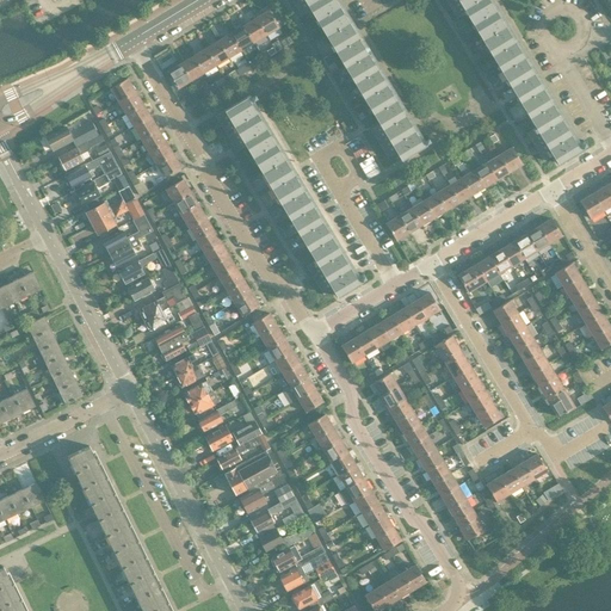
[(310,8),(335,51),(380,124),(370,130),(387,159),(396,153),(401,160),(426,144),(425,144),(430,141),(427,136),(423,140),(421,139),(419,140),(333,0),(291,0),(301,14),(310,8)]
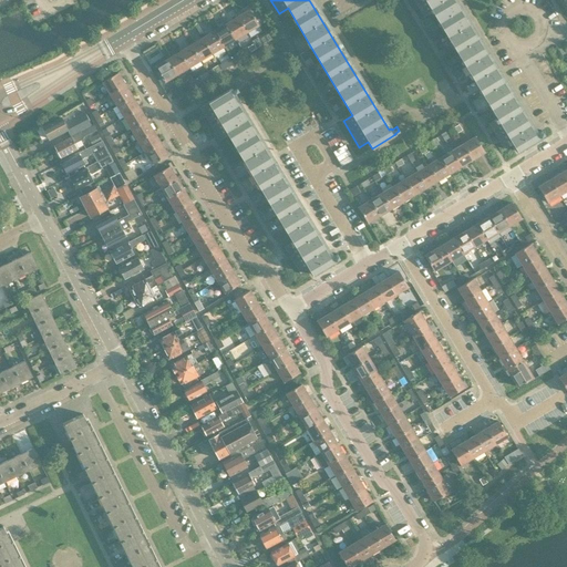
[(433,12),(447,37),(497,119),(488,124),(504,151),(513,145),(517,152),(540,137),(539,137),(544,135),(542,131),(537,133),(536,132),(534,134),(528,125),(452,0),(413,0),(424,18),(433,12)]
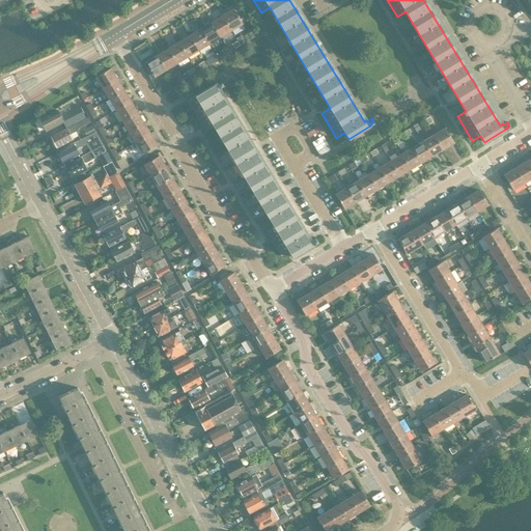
[(222,16),(231,30),(242,24),(233,9),(222,16)]
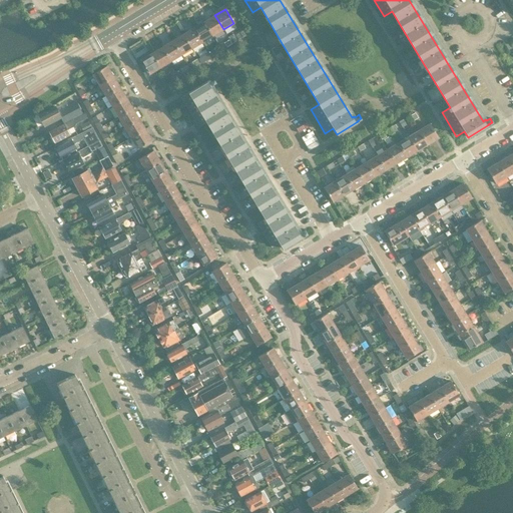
[(223,29),(214,15),(204,22),(212,36),(223,29)]
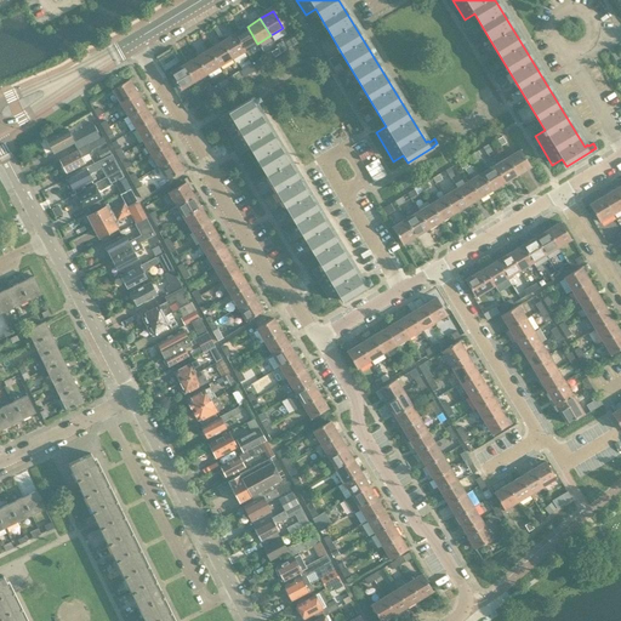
[(257,44),(248,27),(234,34),(245,51),(257,44)]
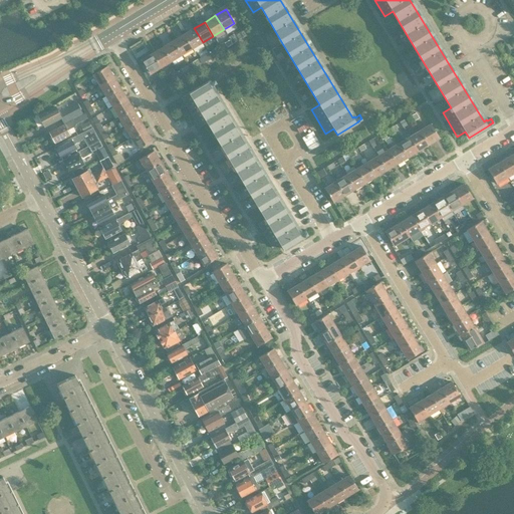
[(192,48),(203,42),(194,28),(184,34),(192,48)]
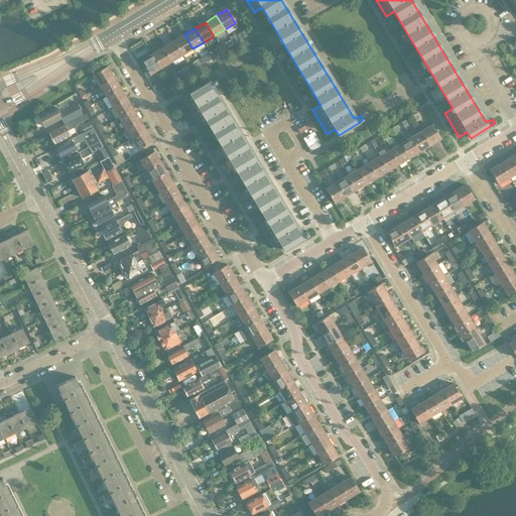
[(235,33),(229,37),(234,44),(239,41),(235,33)]
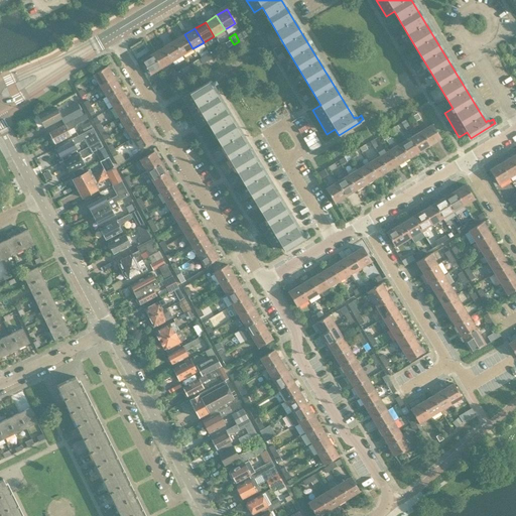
[(173,41),(182,55),(192,48),(184,34),(173,41)]
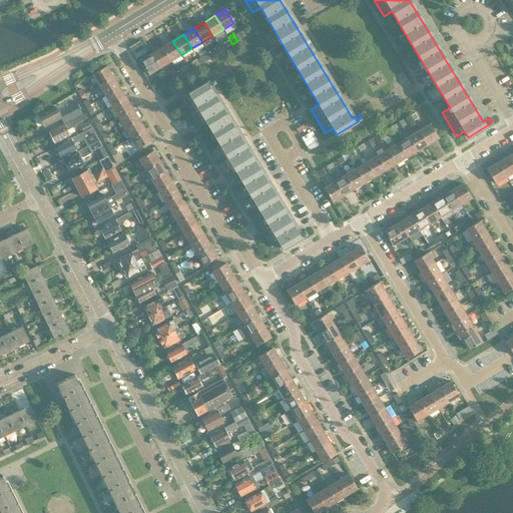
[(162,47),(170,61),(181,55),(172,41),(162,47)]
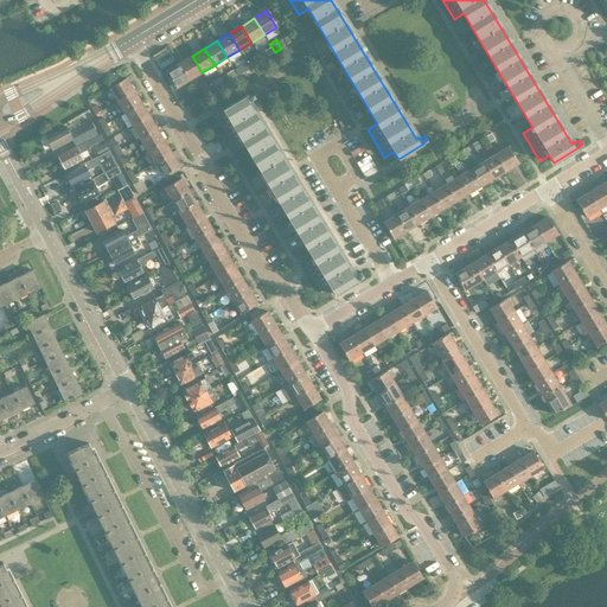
[(179,63),(190,80),(202,72),(192,56),(179,63)]
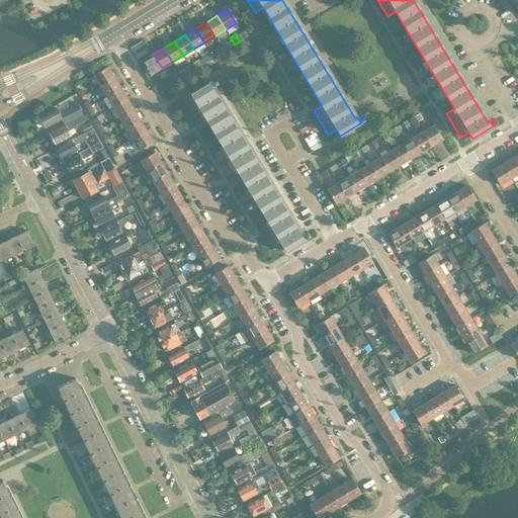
[(162,68),(153,54),(142,61),(151,75),(162,68)]
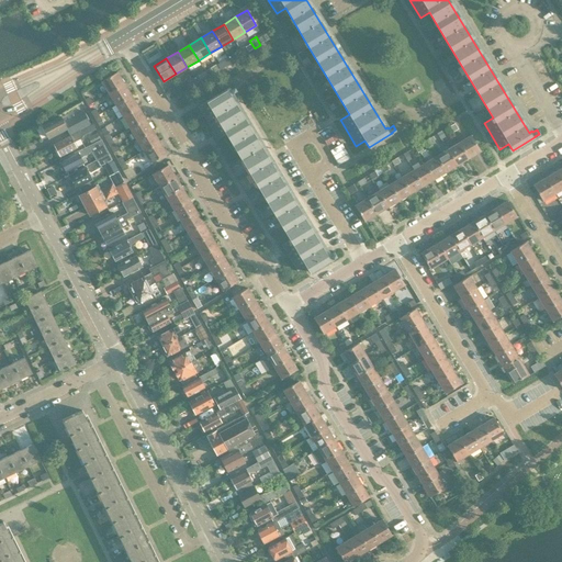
[(109,93),(124,85),(117,72),(101,81),(109,93)]
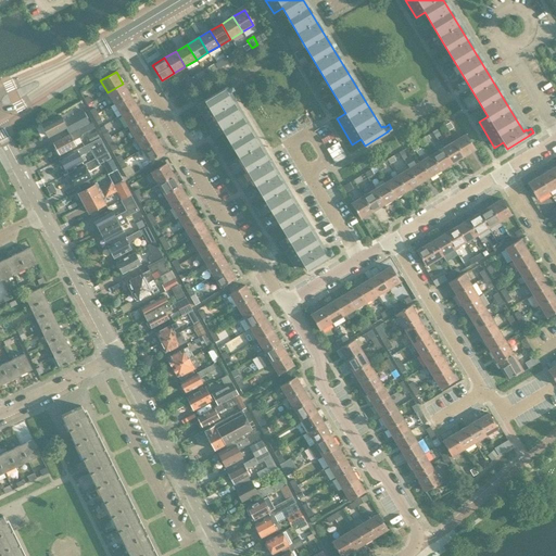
[(196,76),(199,80),(205,76),(202,72),(196,76)]
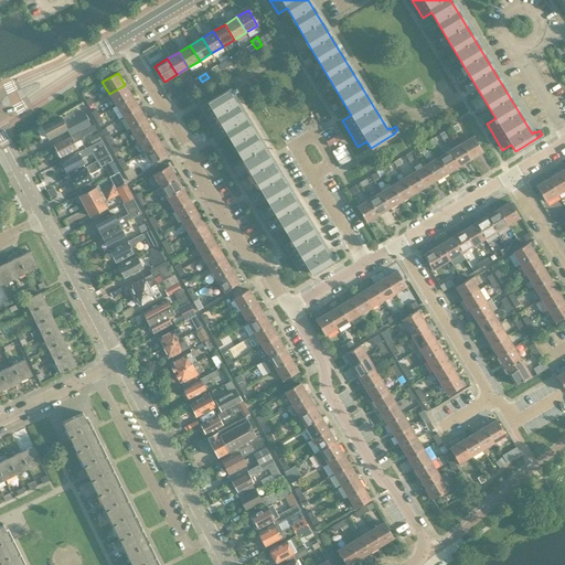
[(188,82),(191,87),(198,83),(194,77),(188,82)]
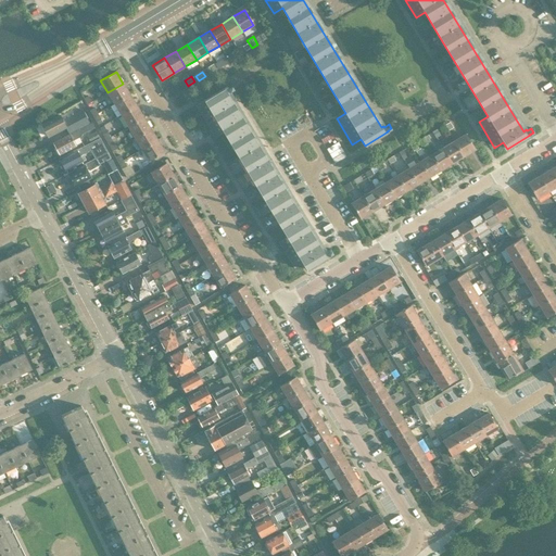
[(108,92),(114,104),(129,95),(123,84),(108,92)]
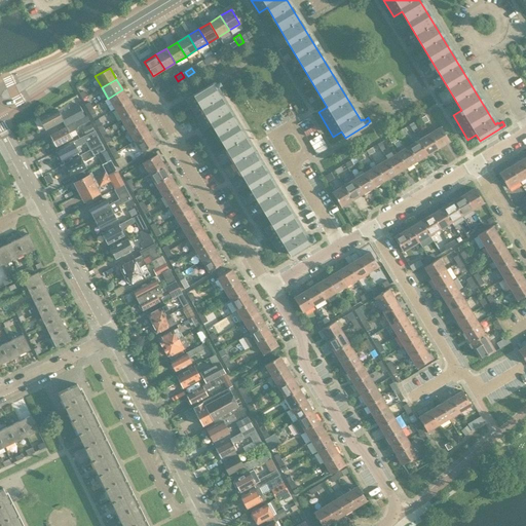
[(212,125),(271,225),(263,229),(278,254),(287,249),(290,255),(311,242),(311,241),(314,239),(312,235),(308,237),(308,236),(305,238),(300,230),(215,89),(218,87),(217,86),(221,84),(219,80),(215,82),(185,100),(203,130),(212,125)]
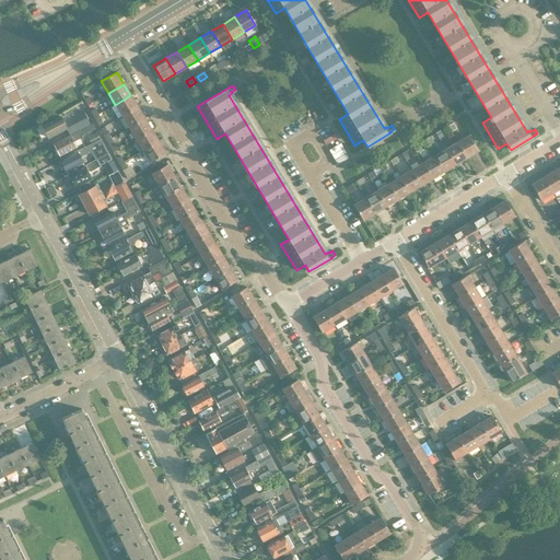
[(130,95),(115,105),(123,116),(138,107),(130,95)]
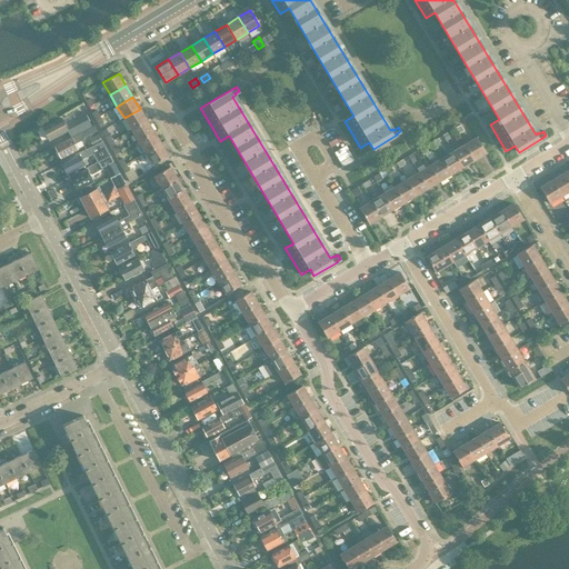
[(125,118),(131,130),(147,120),(140,109),(125,118)]
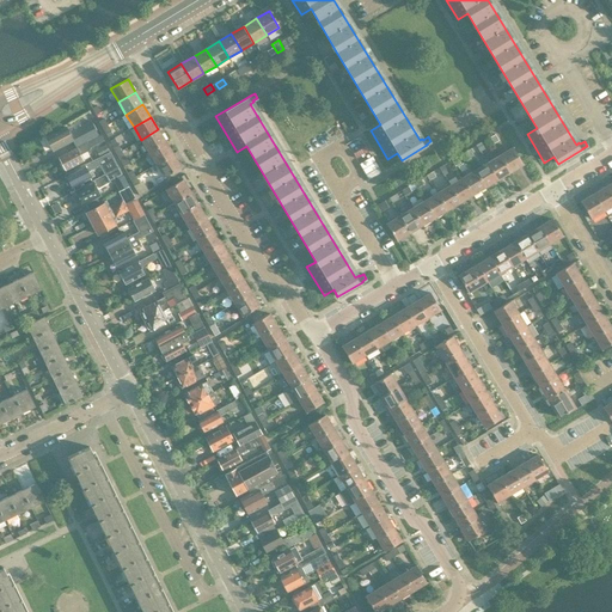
[(75,147),(98,135),(91,121),(68,133),(65,127),(46,138),(53,151),(72,140),(75,147)]
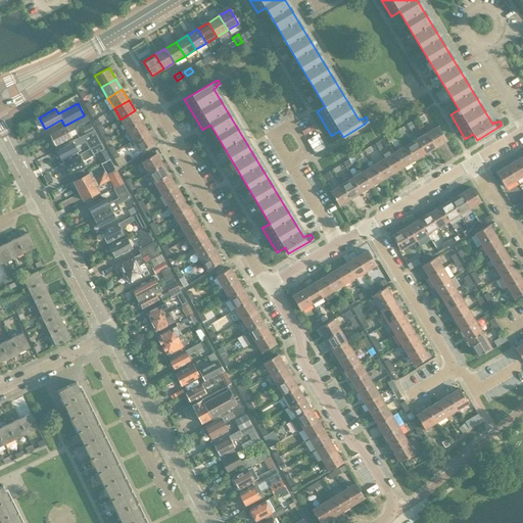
[(135,110),(121,120),(127,130),(141,122),(135,110)]
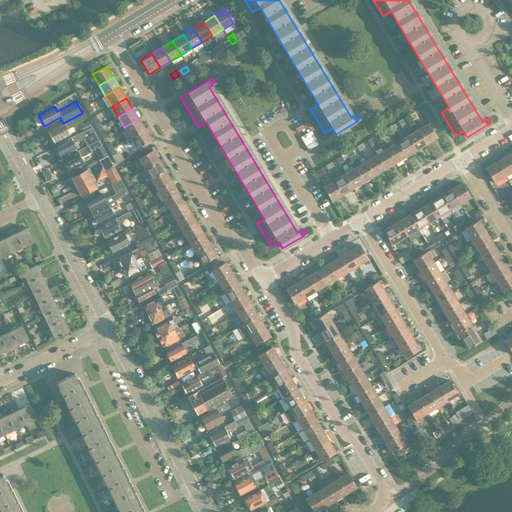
[(124,127),(131,138),(145,129),(138,119),(124,127)]
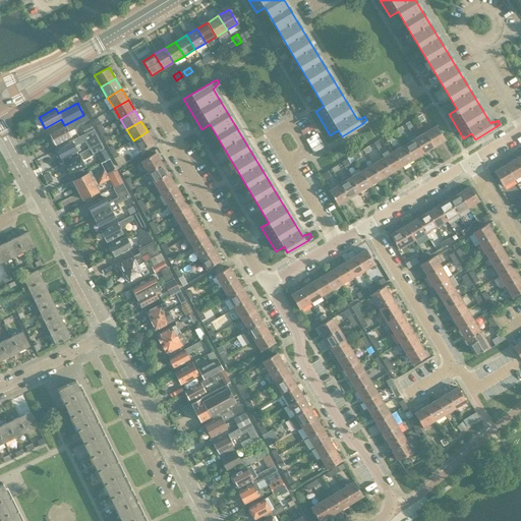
[(71,122),(50,134),(56,145),(71,136),(68,132),(74,128),(71,122)]
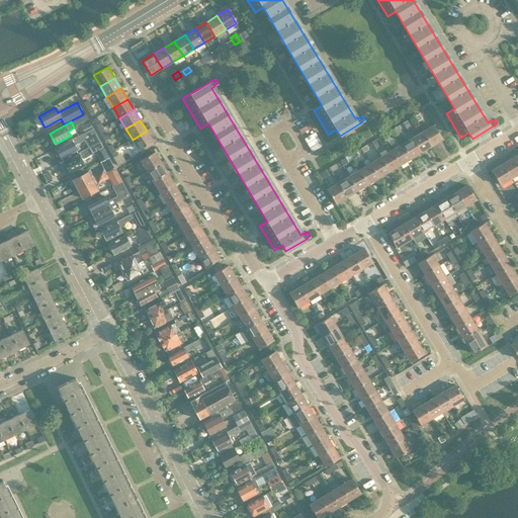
[(91,128),(89,123),(80,127),(82,133),(91,128)]
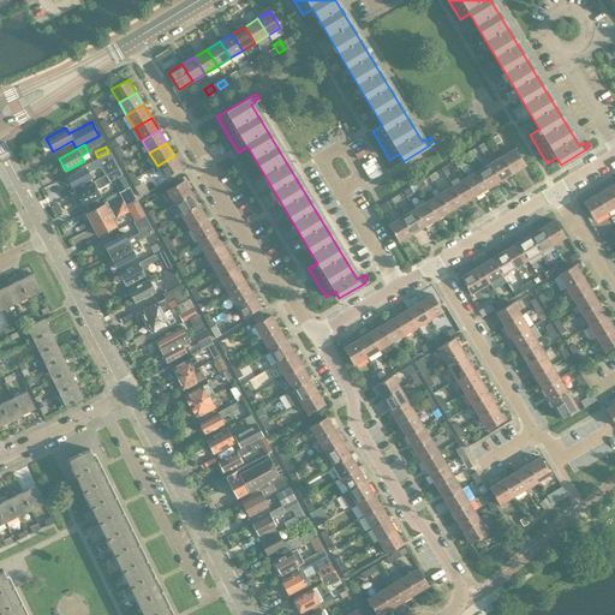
[(515,148),(502,156),(512,173),(525,165),(515,148)]
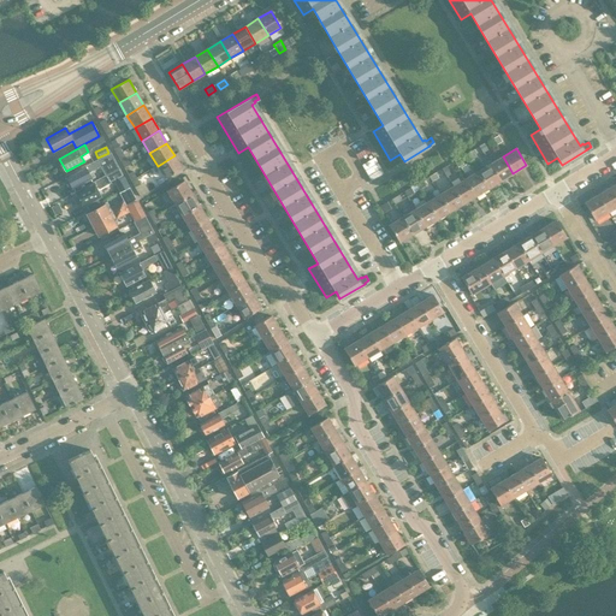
[(123,152),(117,155),(124,169),(130,166),(129,165),(126,160),(123,152)]
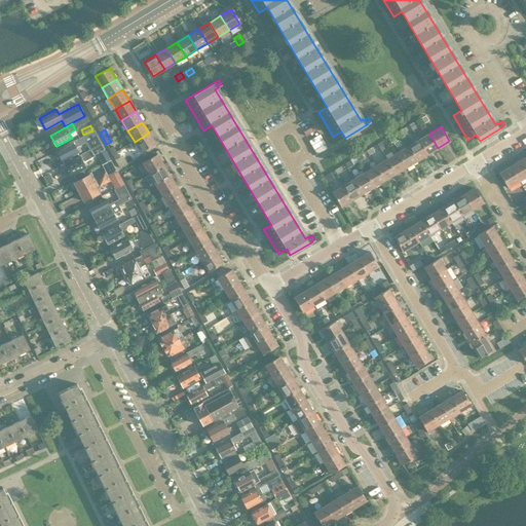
[(86,142),(90,150),(101,145),(94,130),(72,142),(72,143),(57,151),(64,162),(79,154),(76,148),(86,142)]
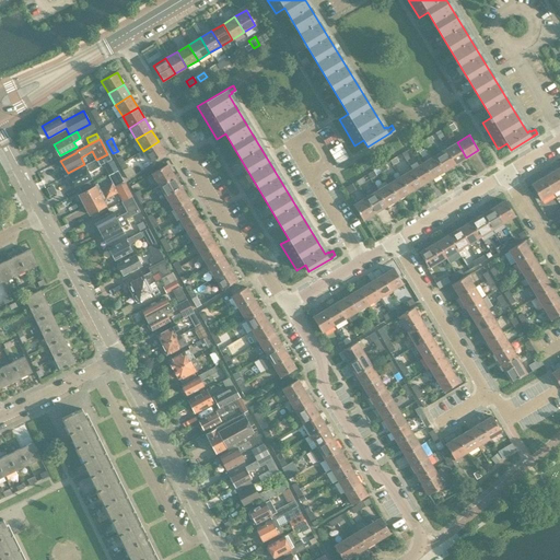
[(165,153),(159,141),(143,151),(150,162),(165,153)]
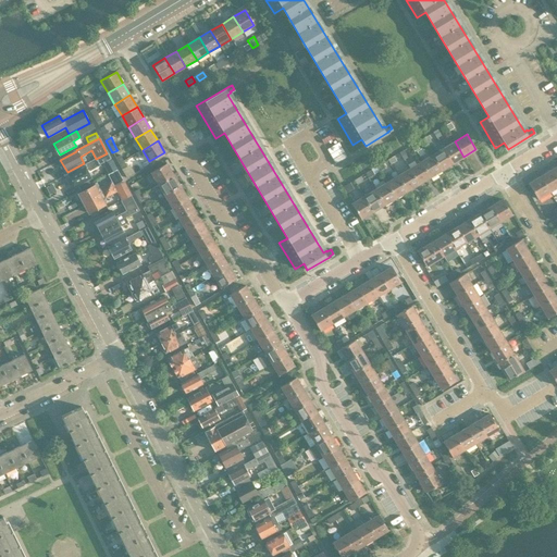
[(463,157),(455,141),(443,148),(453,163),(463,157)]
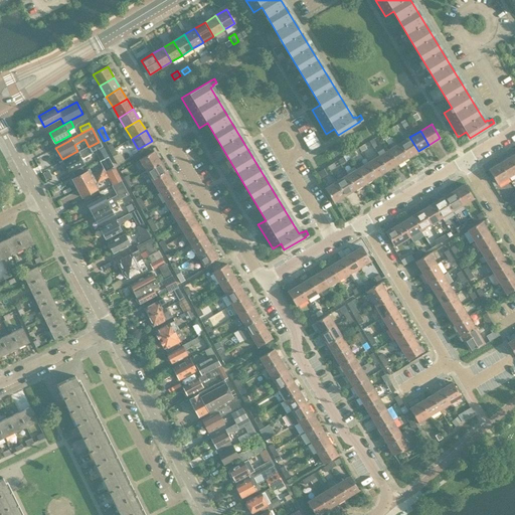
[(409,137),(399,144),(407,158),(418,151),(409,137)]
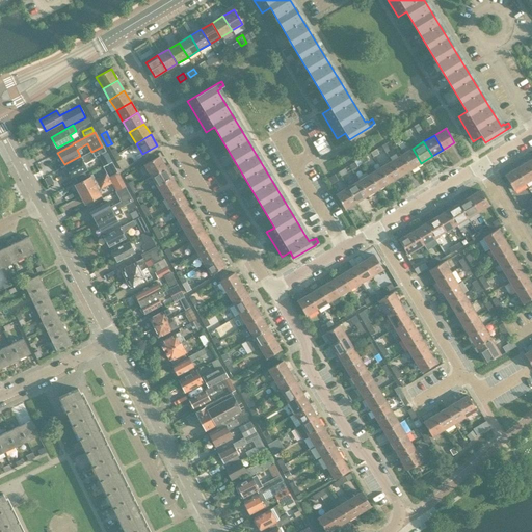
[(91,152),(80,158),(65,166),(72,179),(87,170),(84,164),(96,158),(95,156),(105,151),(102,147),(91,152)]
